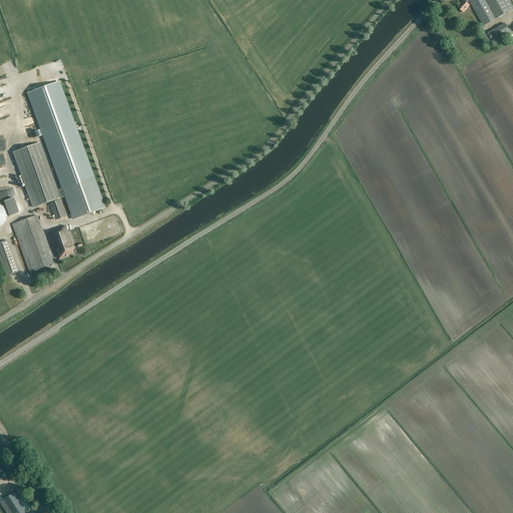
[(464,0),(457,7),(463,12),(469,5),(467,3),(470,0),(484,26),(512,9),(512,7),(508,0),(464,0),(464,1),(464,0)]
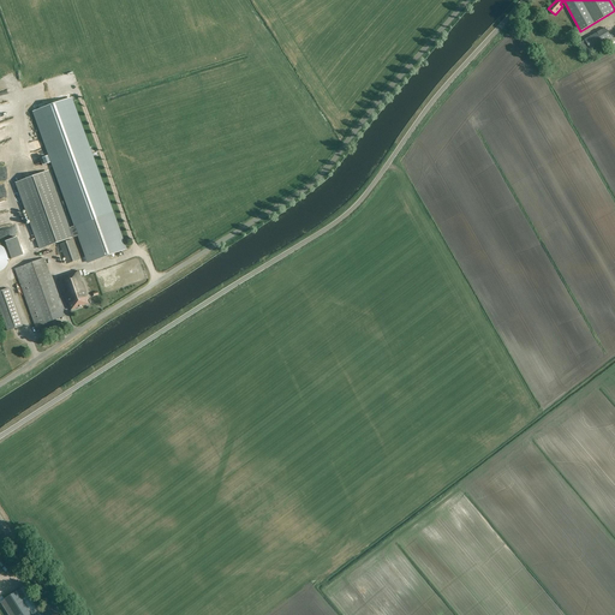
[(605,28),(585,40),(591,52),(613,41),(605,28)]
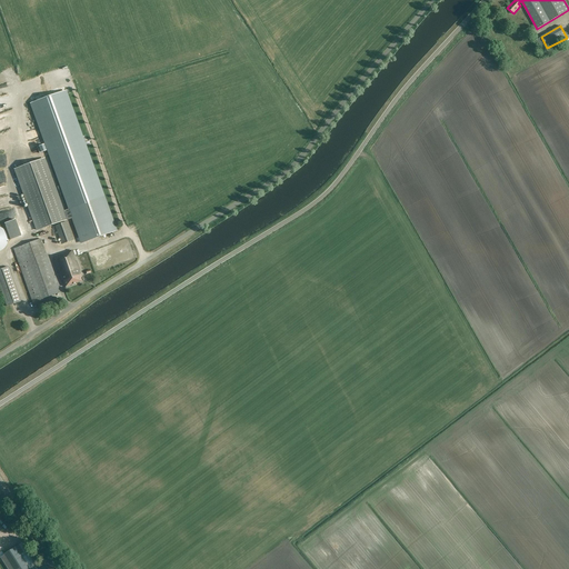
[(72,218),(81,243),(116,231),(103,197),(62,211),(43,159),(15,170),(37,230),(66,220),(72,218)]
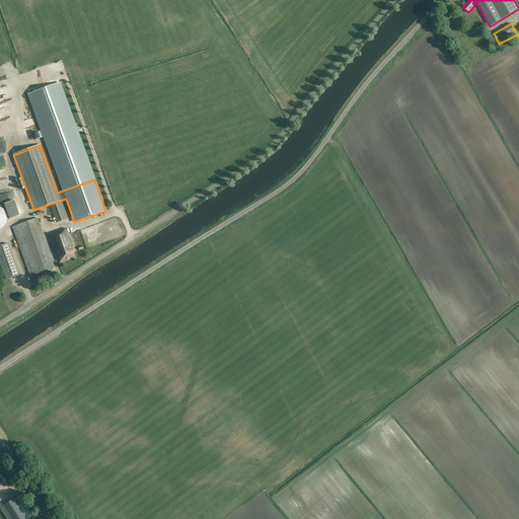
[(4,204),(9,219),(19,215),(13,201),(4,204)]
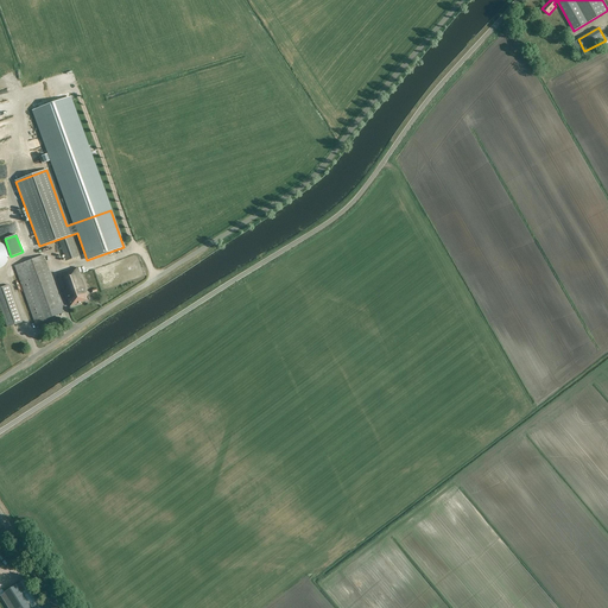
[(71,238),(58,241),(65,261),(78,257),(71,238)]
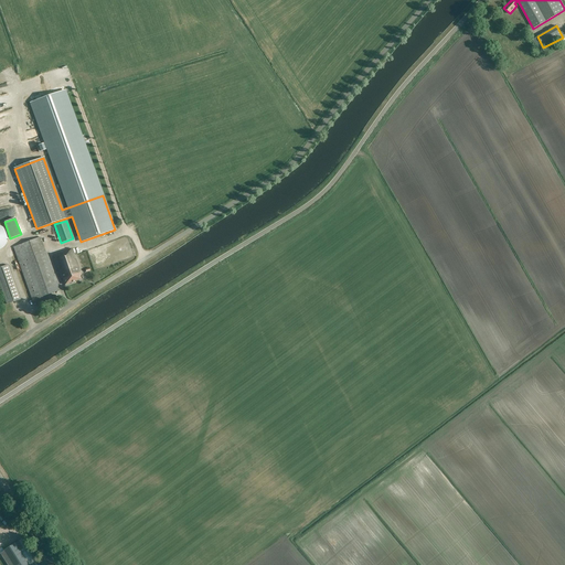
[(13,247),(18,260),(45,251),(41,237),(13,247)]
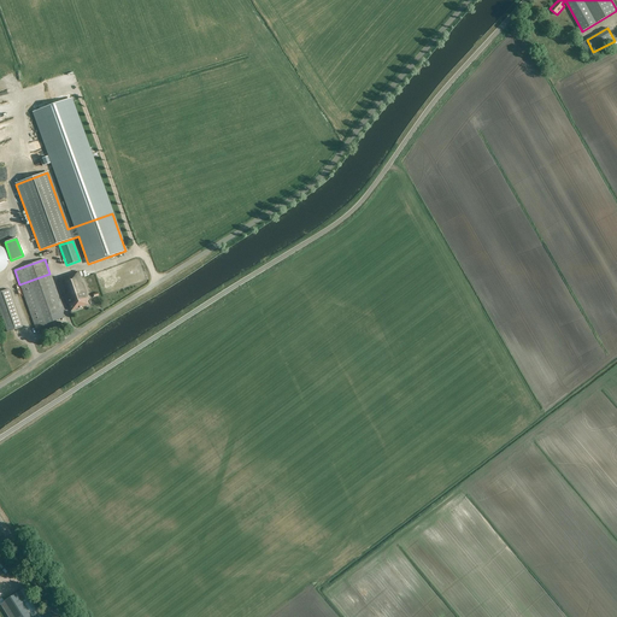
[(64,278),(58,281),(68,305),(69,305),(71,311),(88,305),(87,301),(89,300),(78,272),(64,277),(64,278)]
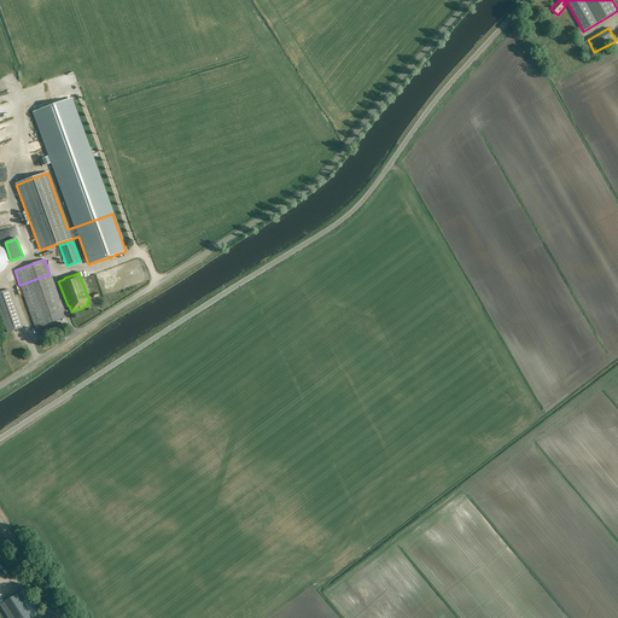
[(64,315),(50,274),(19,285),(38,333),(48,330),(45,319),(58,314),(59,318),(64,315)]
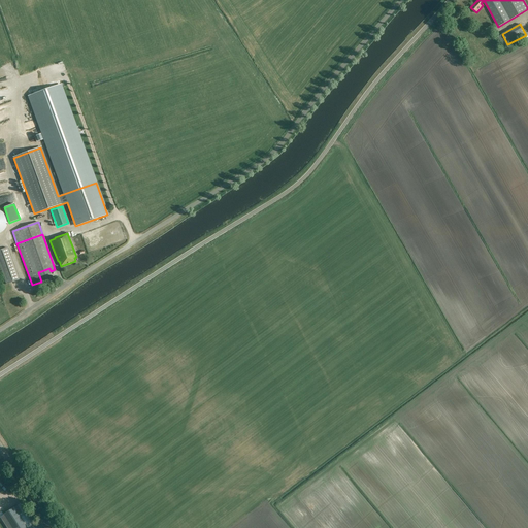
[(8,248),(0,251),(0,266),(6,285),(19,279),(8,248)]
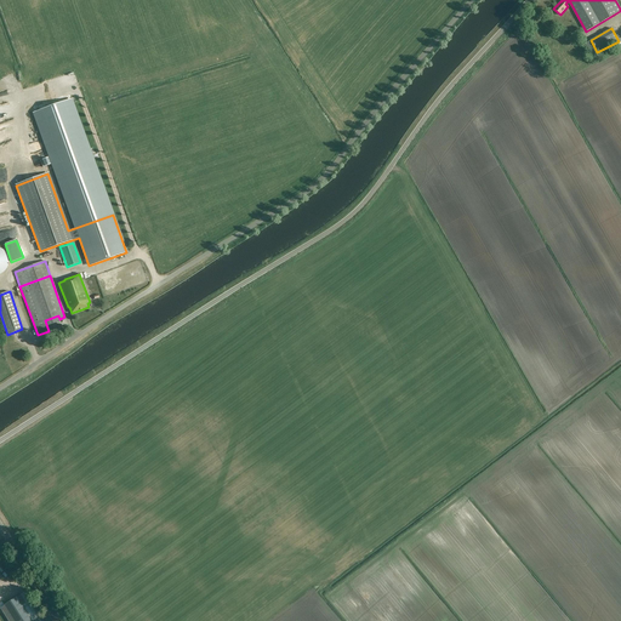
[(11,387),(1,394),(6,399),(15,392),(11,387)]
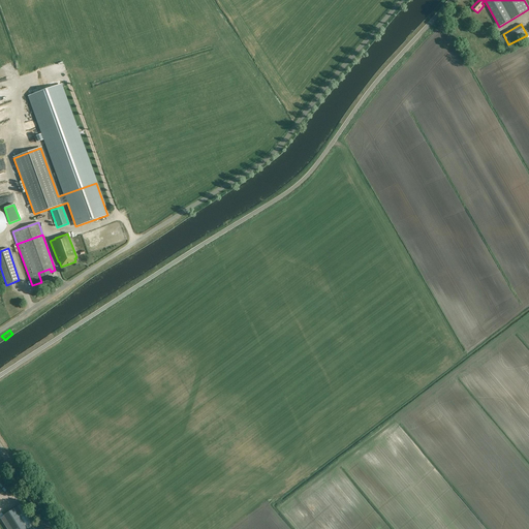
[(3,515),(5,518),(2,520),(7,528),(8,528),(26,528),(13,508),(3,515)]
